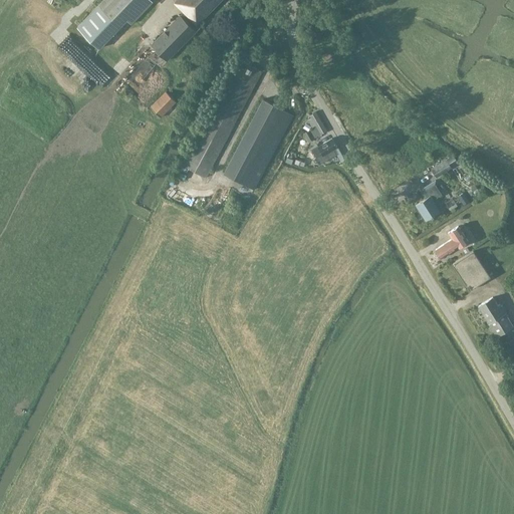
[(102,0),(76,27),(98,48),(126,20),(131,24),(153,2),(150,0),(102,0)]
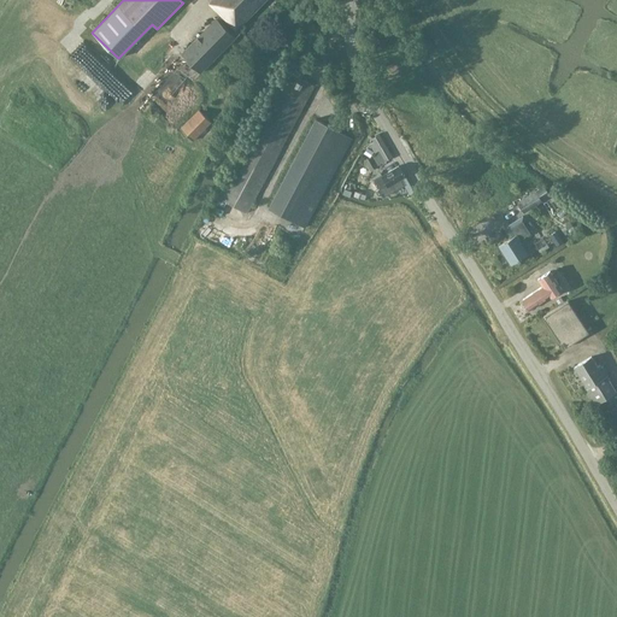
[(236,30),(265,0),(211,0),(209,3),(219,13),(216,18),(180,53),(200,74),(235,37),(239,33),(236,30)]
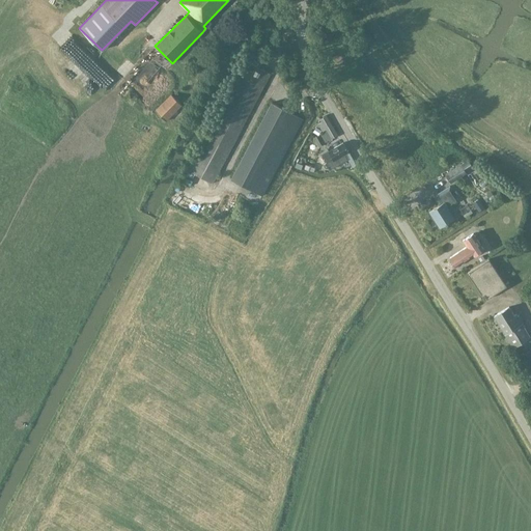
[(246,62),(189,171),(213,184),(270,75),(258,68),(264,58),(249,44),(241,59),(246,62)]
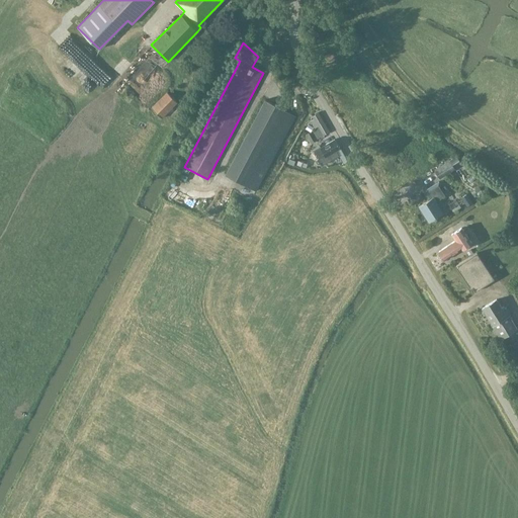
[(46,69),(42,73),(55,83),(59,78),(46,69)]
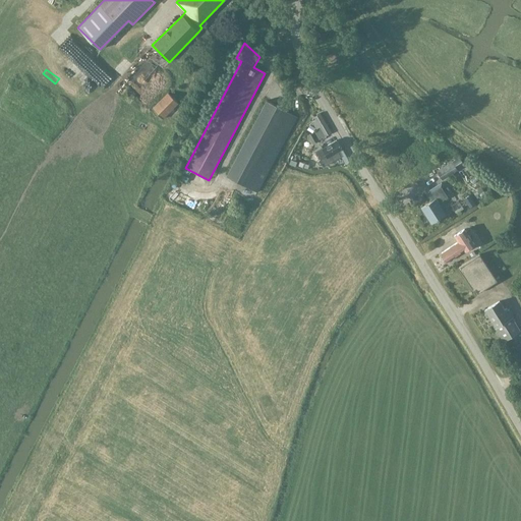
[(167,93),(152,108),(163,119),(178,103),(167,93)]
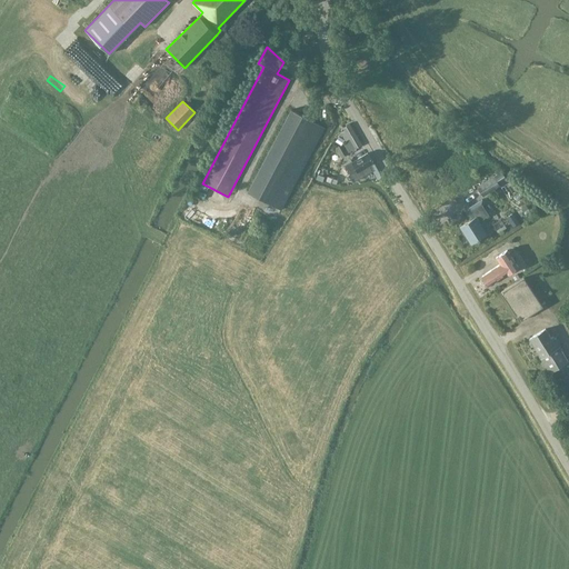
[(280,210),(325,128),(290,110),(247,192),(280,210)]
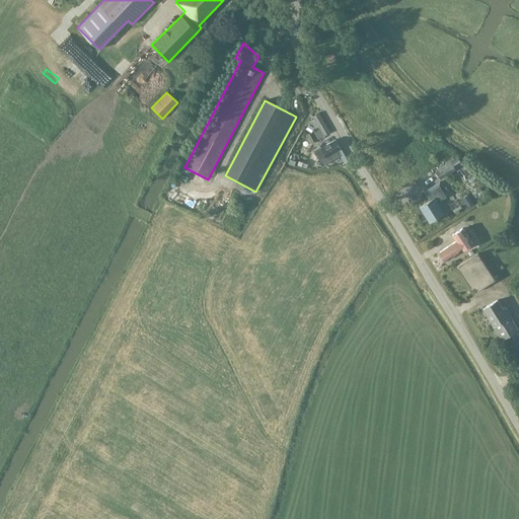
[(313,117),(313,119),(310,121),(314,129),(318,127),(319,129),(313,132),(317,139),(329,133),(323,123),(318,114),(313,117)]
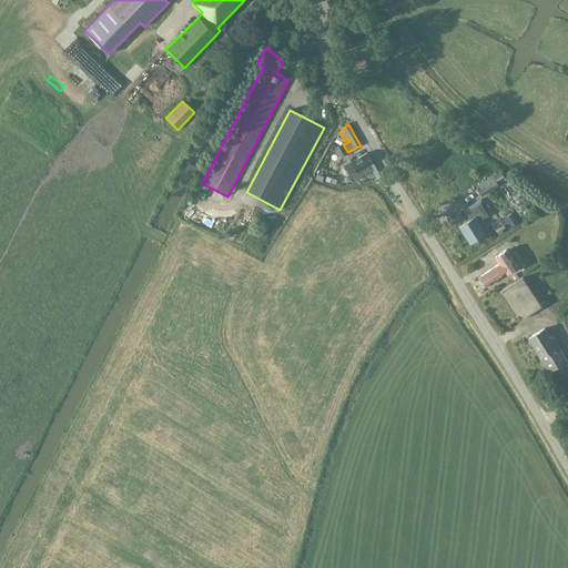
[(367,165),(372,163),(366,153),(351,161),(350,159),(342,164),(347,174),(345,176),(347,180),(351,179),(352,182),(359,178),(371,171),(367,165)]
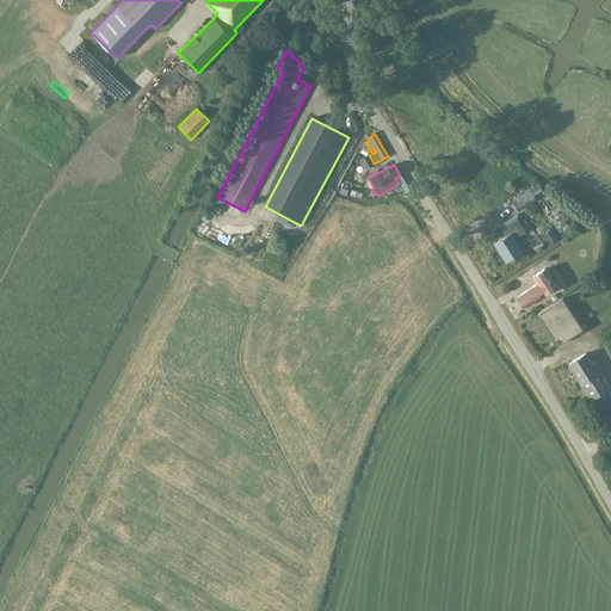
[(537,199),(536,198),(544,192),(538,184),(530,189),(512,199),(518,210),(537,199)]
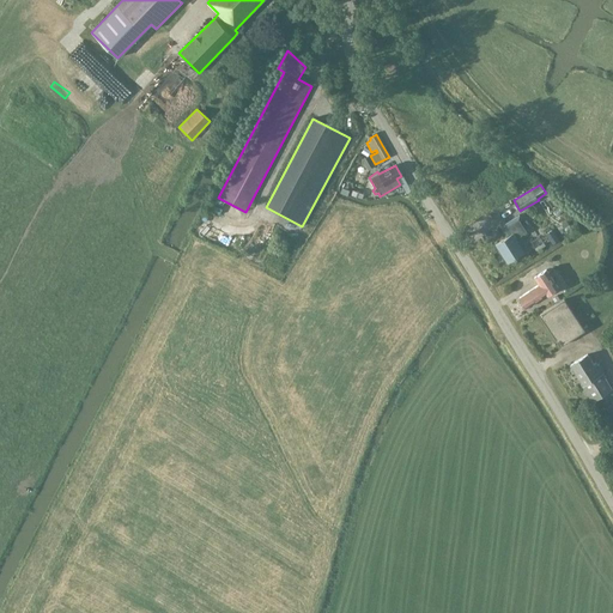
[(212,217),(216,211),(210,206),(205,212),(212,217)]
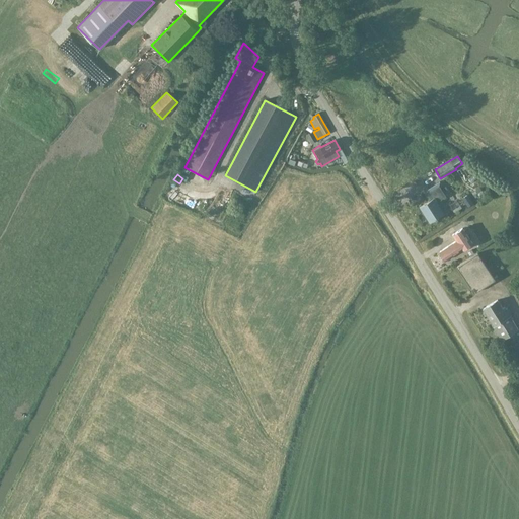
[(443,214),(436,202),(445,197),(438,186),(425,194),(429,201),(419,207),(429,222),(443,214)]
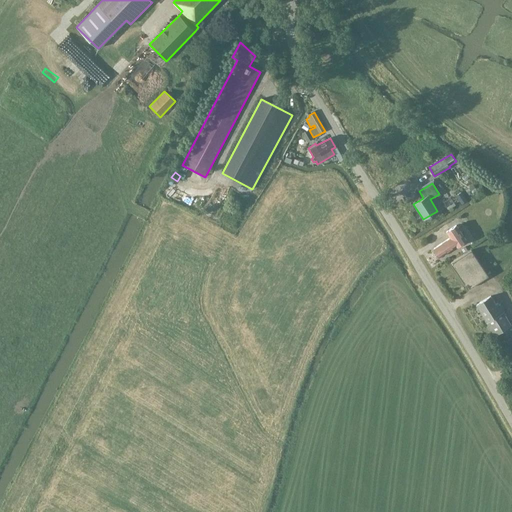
[(461,192),(455,195),(461,204),(466,201),(461,192)]
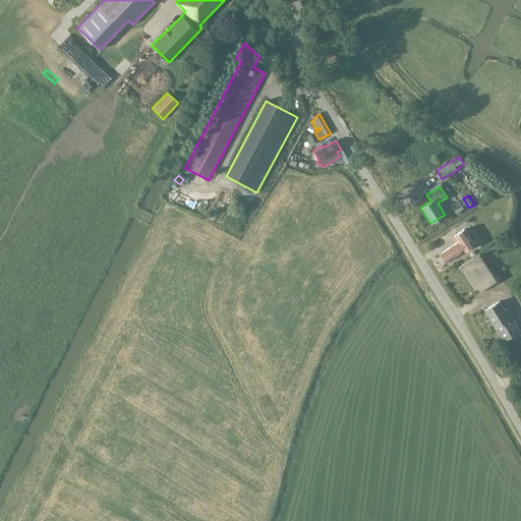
[(463,251),(474,244),(463,229),(453,235),(457,242),(441,252),(447,262),(463,250),(463,251)]
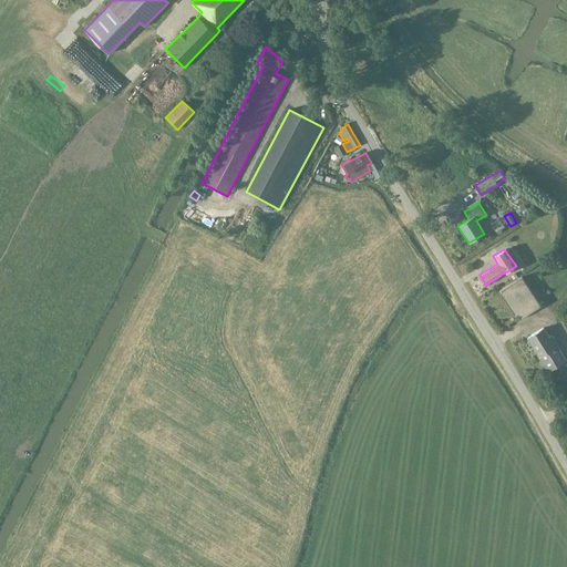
[(517,319),(539,306),(522,277),(500,291),(517,319)]
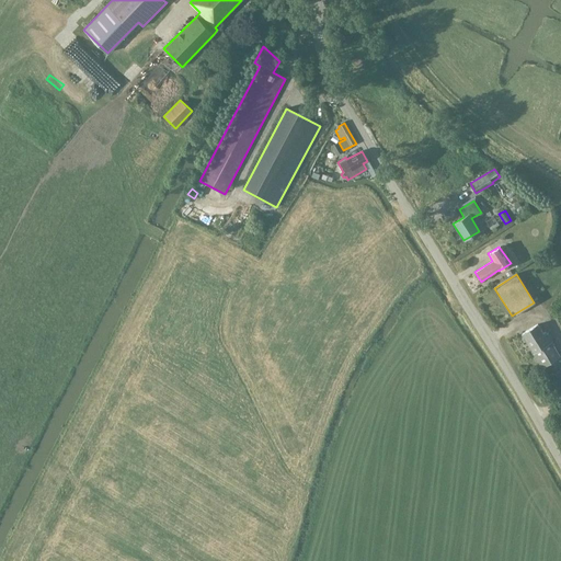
[(551,342),(552,341),(548,333),(547,333),(545,332),(542,333),(537,324),(522,333),(533,353),(541,367),(560,356),(551,342)]
